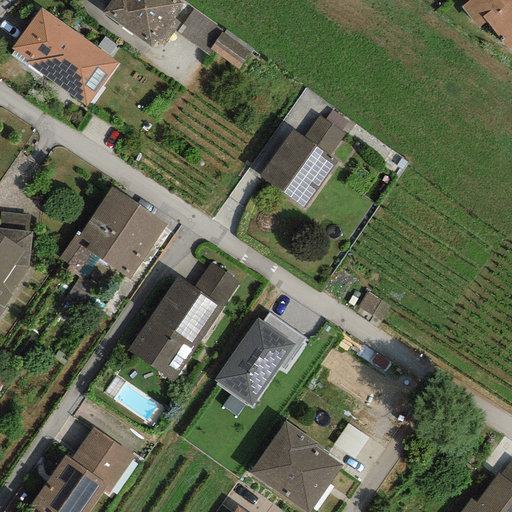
[(182,4),(176,0),(110,0),(101,13),(151,48),(156,41),(163,46),(179,23),(172,18),(182,4)]
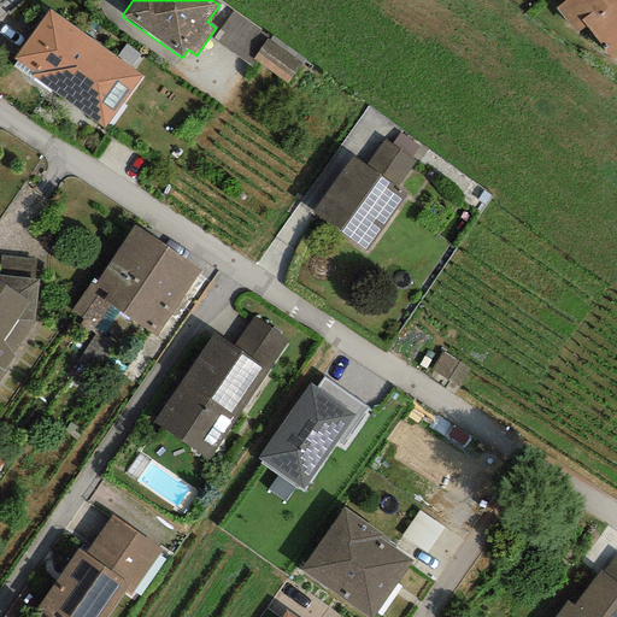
[(616,0),(563,0),(556,6),(576,34),(586,27),(612,62),(616,58),(616,0)]
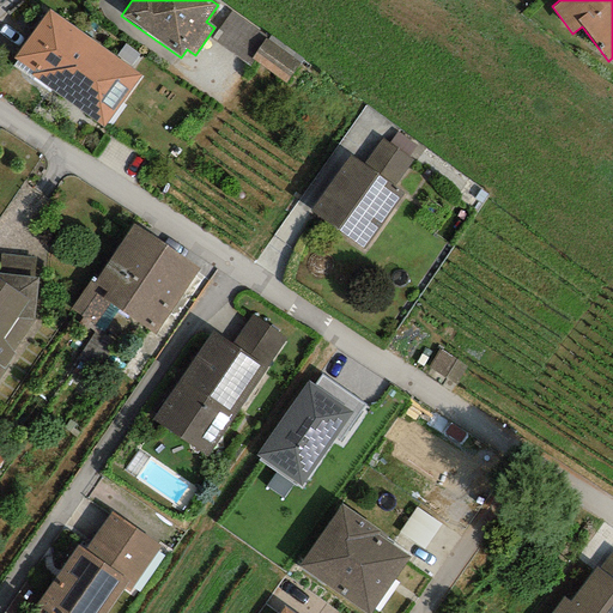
[(140,74),(48,10),(13,58),(32,72),(30,76),(103,127),(140,74)]
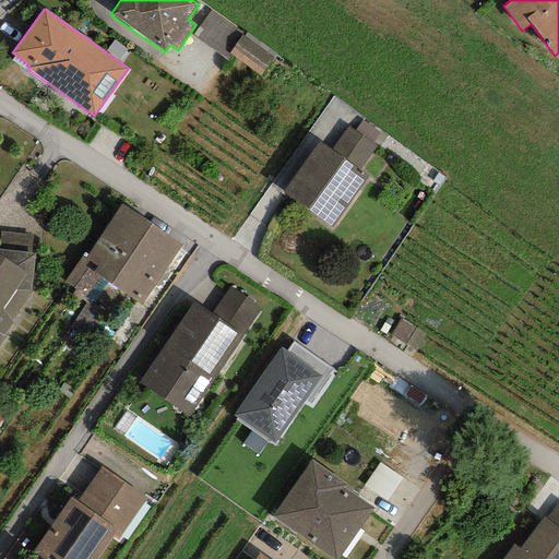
[(245,35),(211,11),(192,36),(227,61),(230,56),(228,54),(241,36),(242,37),(245,35)]
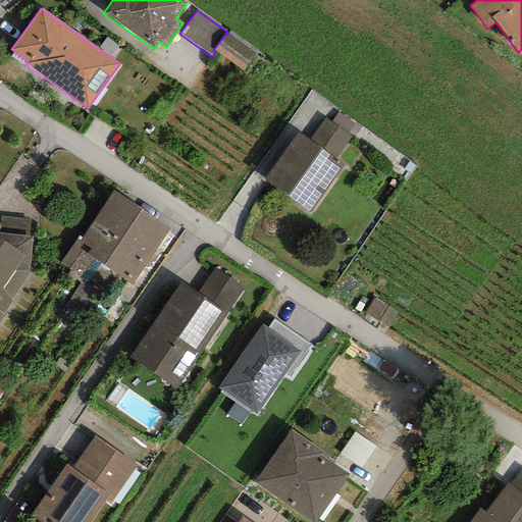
[(257,51),(229,31),(228,33),(226,35),(225,34),(213,50),(215,52),(243,71),(257,51)]
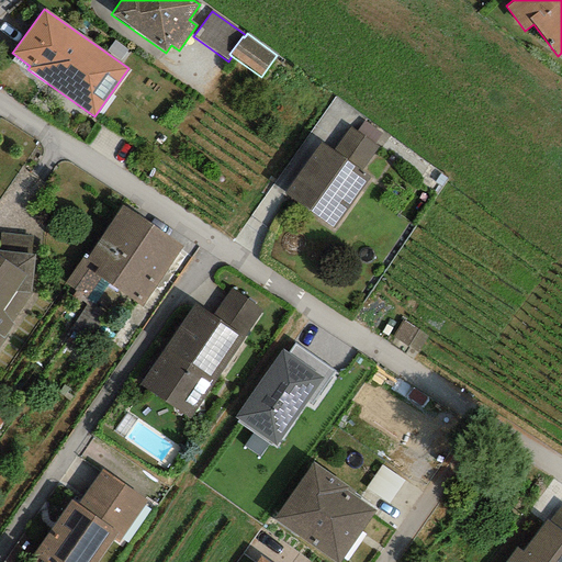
[(363,121),(356,131),(373,144),(381,134),(363,121)]
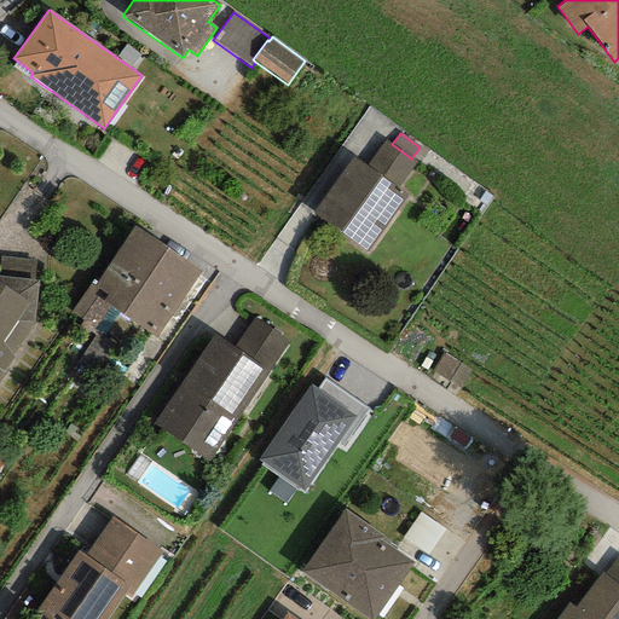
[(386,139),(365,166),(397,189),(416,162),(411,158),(392,144),(386,139)]
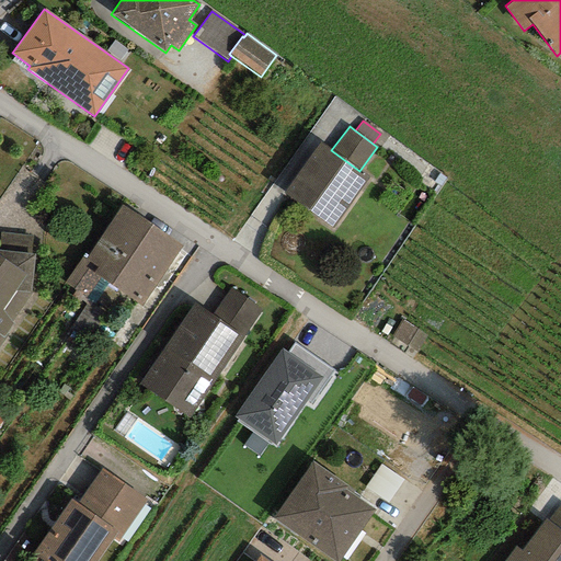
[(331,150),(320,142),(283,193),(332,228),(369,178),(359,171),(331,150)]
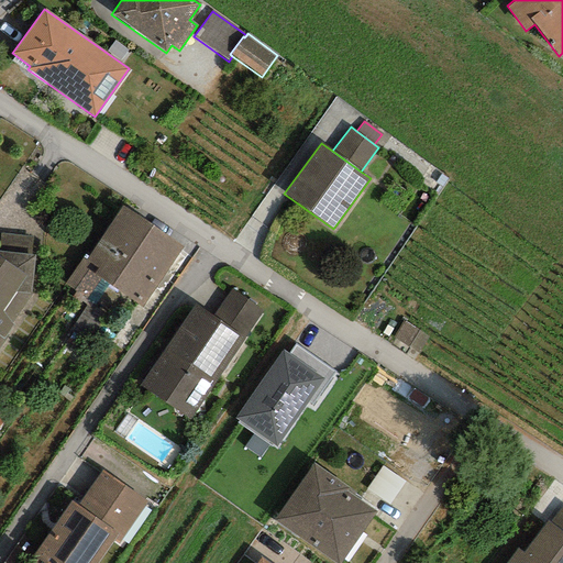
[(181,246),(121,206),(87,256),(84,254),(64,284),(86,299),(100,278),(118,290),(117,291),(141,308),(181,246)]
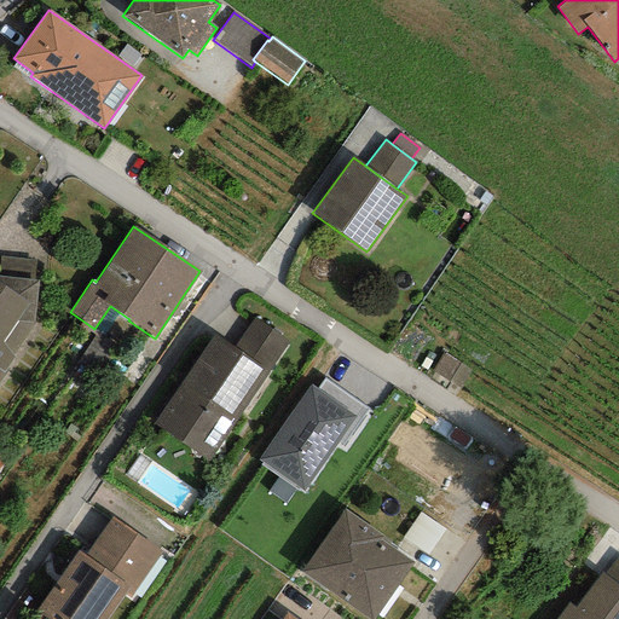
[(0,256),(0,255),(0,276),(34,279),(35,259),(0,256)]
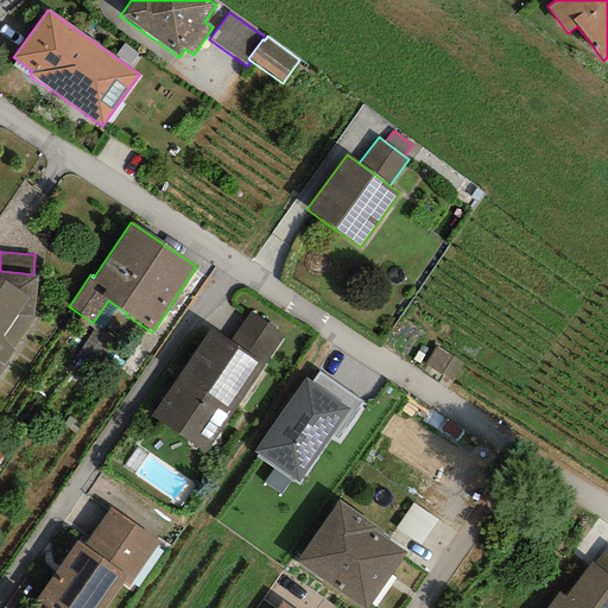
[(0,271),(0,374),(8,363),(6,362),(33,317),(37,276),(33,274),(0,271)]
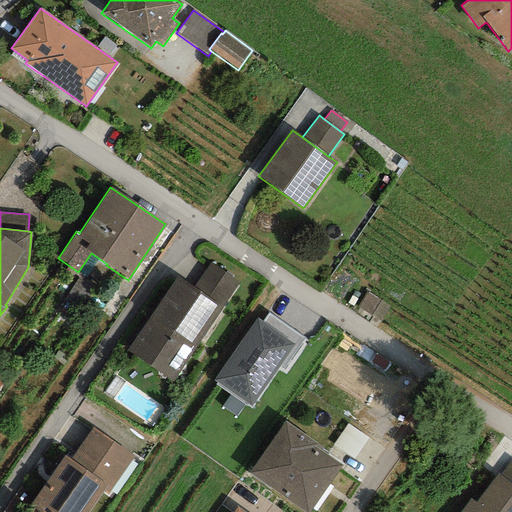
[(210,263),(192,288),(222,308),(239,283),(210,263)]
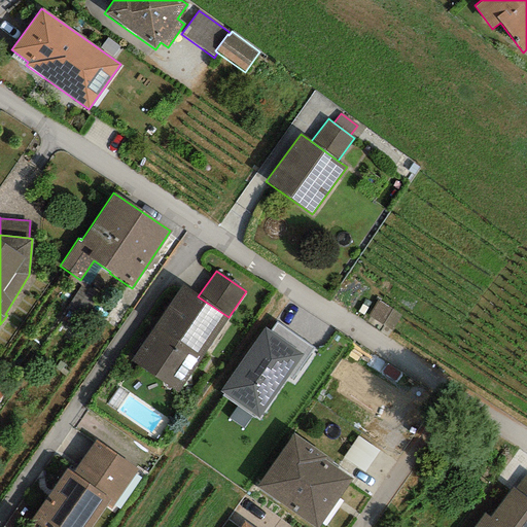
[(198,296),(181,285),(130,360),(178,392),(229,317),(198,296)]
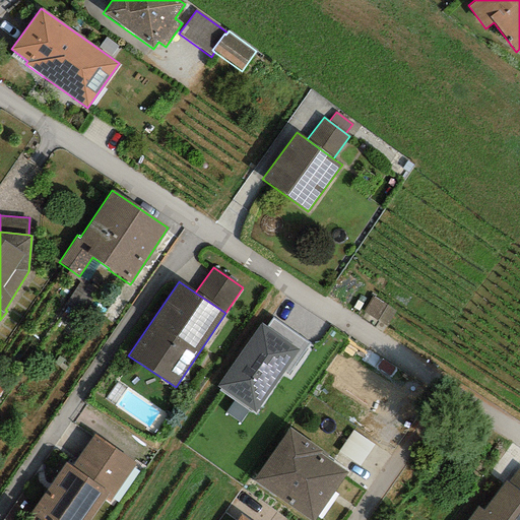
[(395,312),(372,297),(363,312),(386,327),(395,312)]
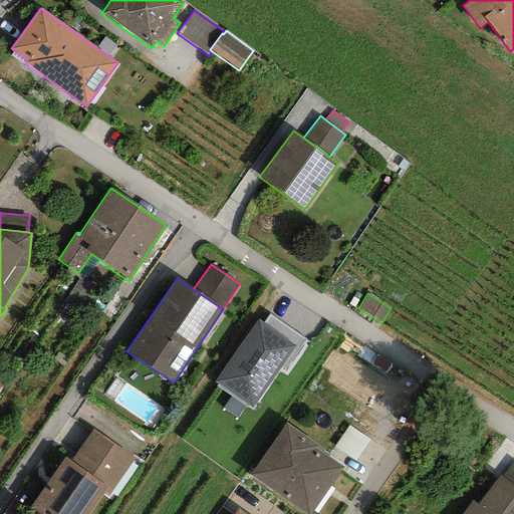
[(305,339),(269,314),(263,322),(258,319),(214,382),(252,409),(280,367),(284,370),(305,339)]
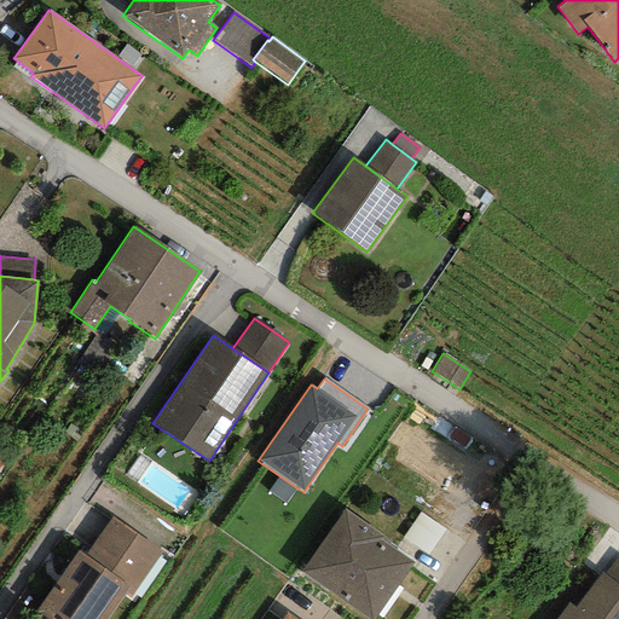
[(383,537),(343,509),(300,572),(369,618),(375,618),(414,563),(380,541),(383,537)]
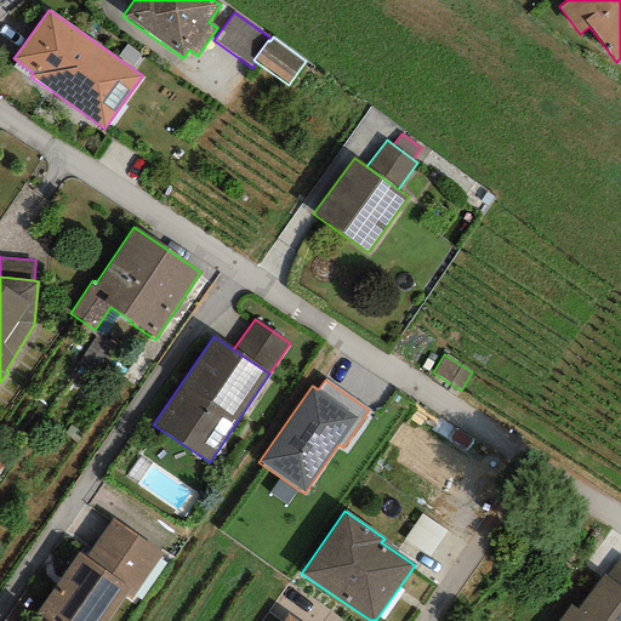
[(163,554),(110,518),(84,557),(79,553),(35,614),(40,617),(38,620),(108,620),(125,598),(130,600),(163,554)]
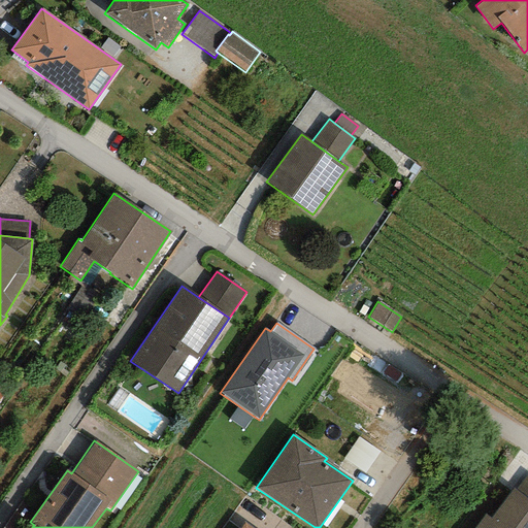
[(527,527),(527,473),(516,489),(514,488),(491,518),(485,514),(473,527),(527,527)]
